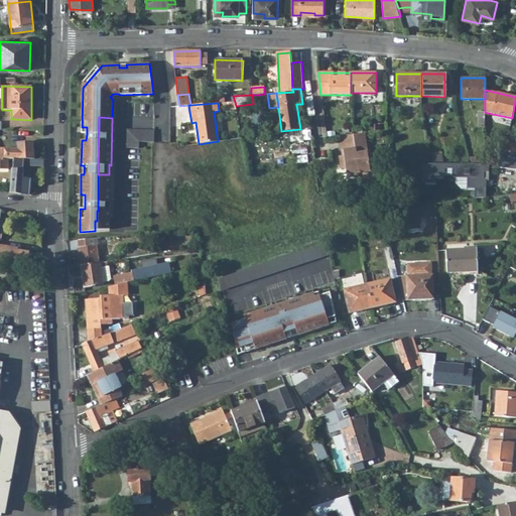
[(300,129),(281,131),(282,137),(303,134),(302,128),(300,129)]
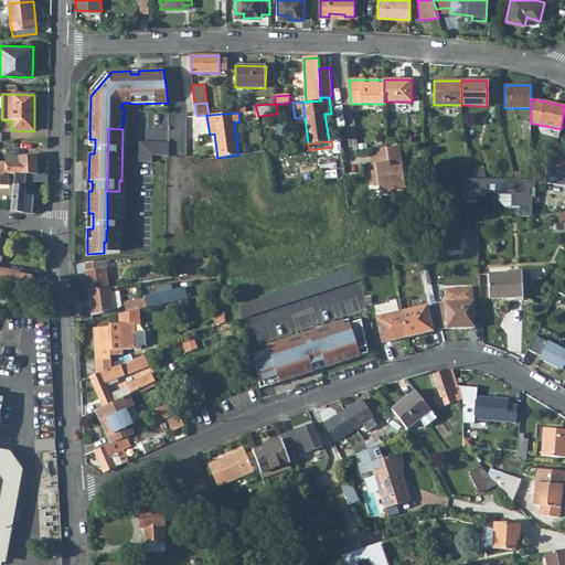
[(169,156),(169,142),(139,141),(139,162),(152,162),(152,156),(169,156)]
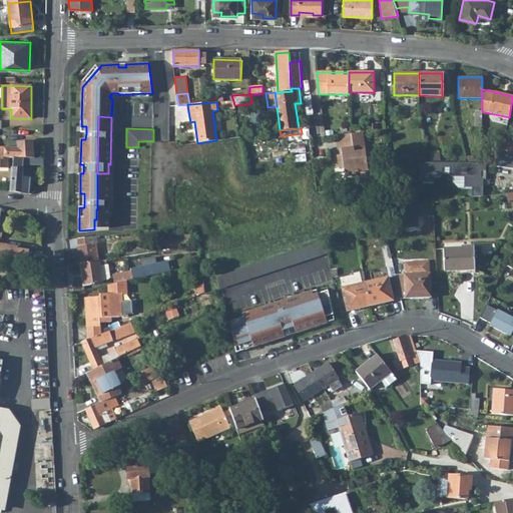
[(369,173),(363,132),(360,133),(350,134),(337,135),(339,150),(343,150),(344,154),(340,155),(337,155),(339,168),(344,167),(345,174),(357,172),(357,174),(369,173)]
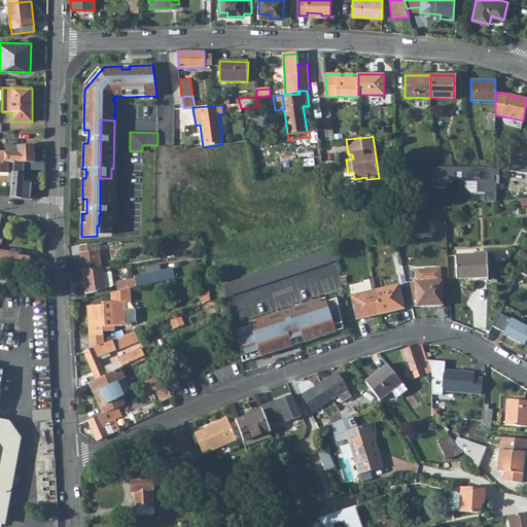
[(526,146),(517,144),(515,154),(526,156),(526,146)]
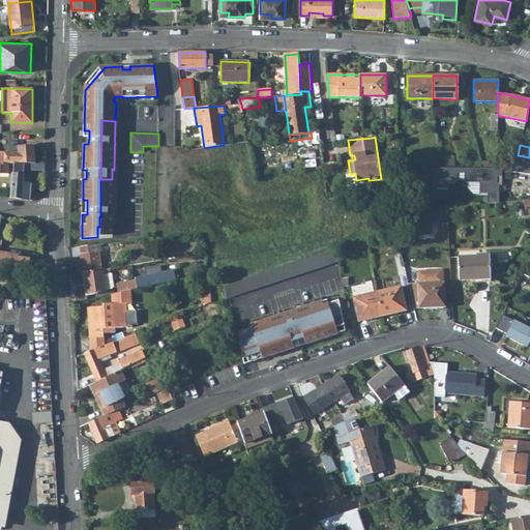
[(24,164),(29,164),(35,164),(33,147),(17,148),(18,153),(0,151),(0,163),(8,163),(13,163),(24,164)]
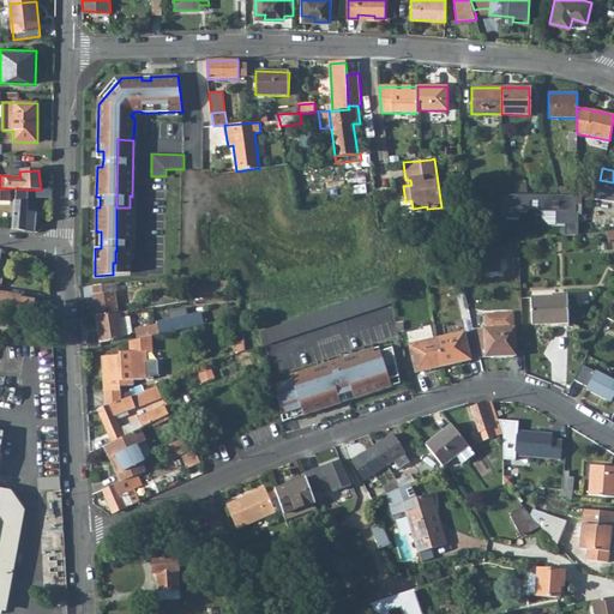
[(361,172),(353,173),(354,182),(366,181),(365,173),(361,173),(361,172)]
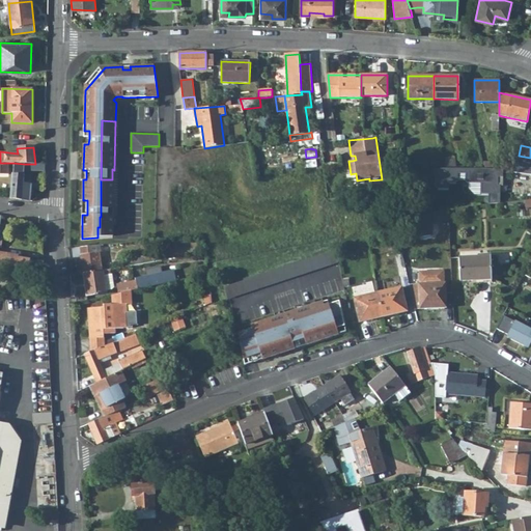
[(456,165),(454,158),(445,159),(446,166),(456,165)]
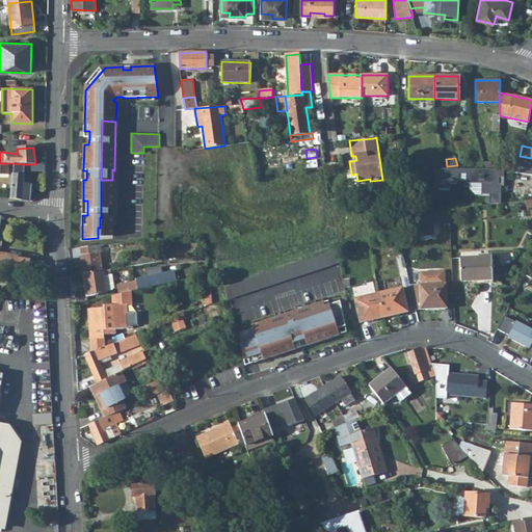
[(0,174),(8,175),(8,163),(0,163),(0,174)]
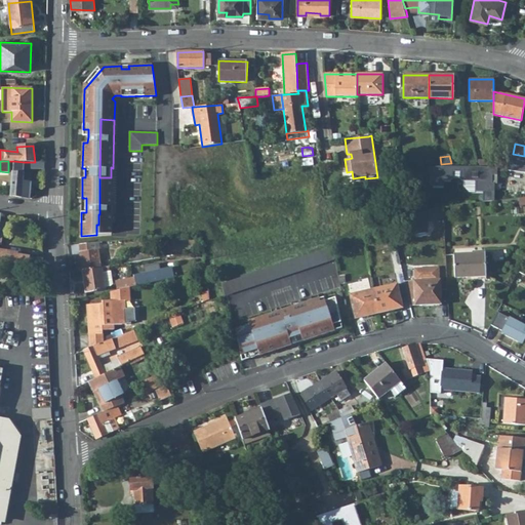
[(23,182),(24,168),(24,162),(13,161),(11,196),(32,199),(33,183),(31,183),(23,182)]
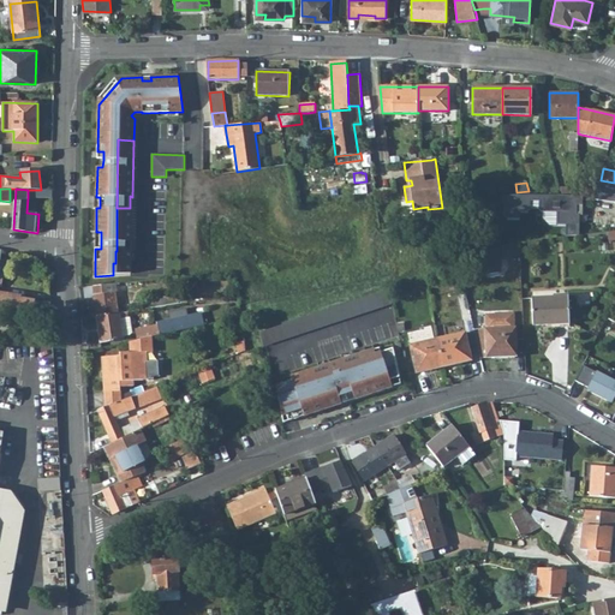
[(515,195),(505,196),(505,214),(507,216),(519,218),(519,212),(527,212),(530,209),(530,201),(539,201),(539,209),(542,212),(557,212),(557,224),(566,224),(579,224),(579,215),(579,214),(577,214),(577,204),(583,204),(583,197),(577,196),(561,195),(520,195),(515,195)]
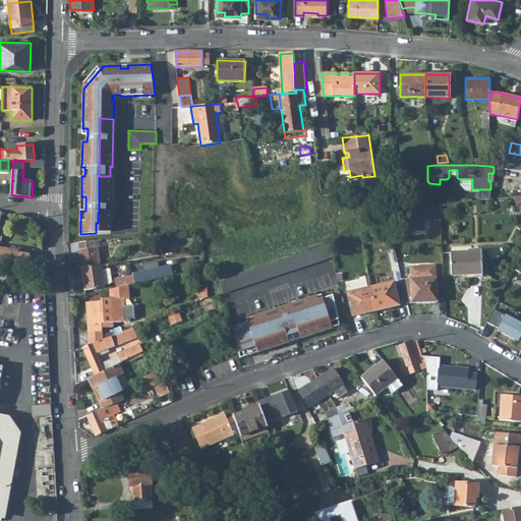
[(110,176),(99,176),(99,203),(99,213),(98,213),(98,223),(96,223),(96,233),(111,231),(112,177),(110,176)]
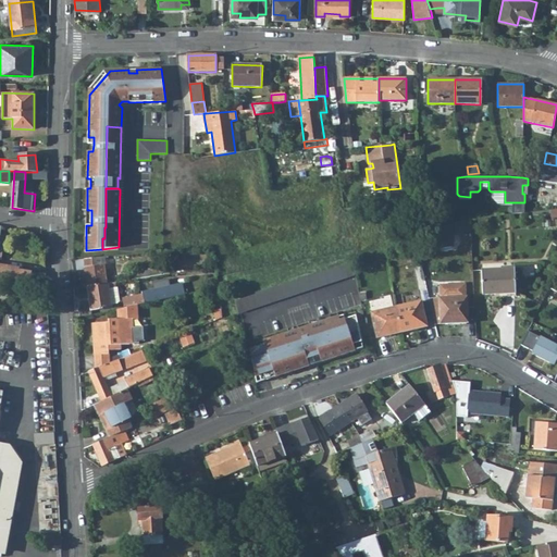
[(238,197),(229,199),(230,206),(239,205),(238,197)]
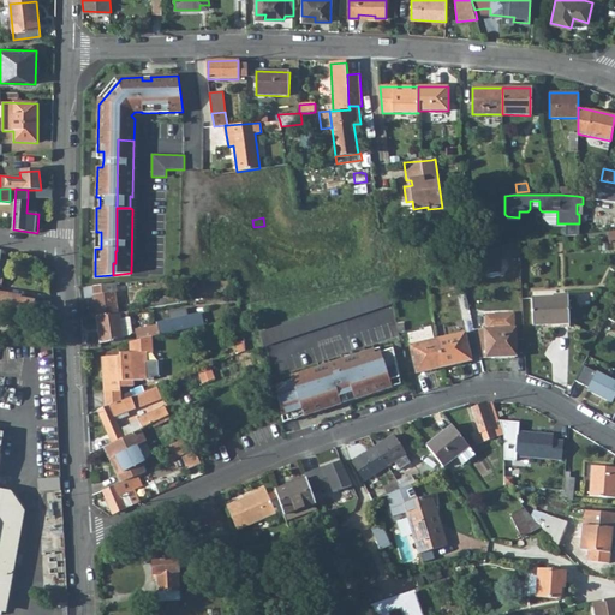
[(252,220),(242,221),(243,230),(254,227),(252,220)]
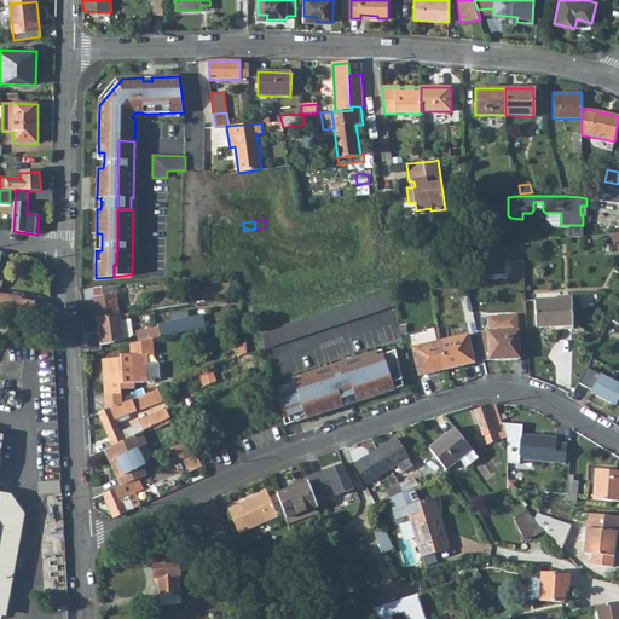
[(583,225),(570,225),(570,238),(583,237),(583,225)]
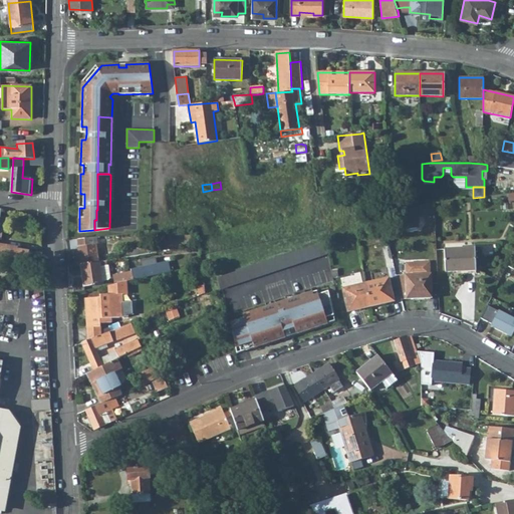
[(415,207),(406,209),(402,229),(417,227),(422,206),(415,207)]
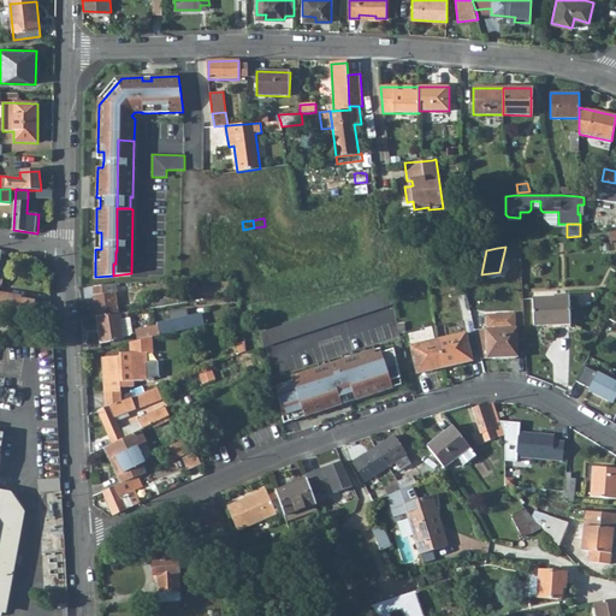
[(93,296),(96,317),(128,313),(129,312),(126,292),(120,294),(119,284),(94,286),(95,296),(93,296)]
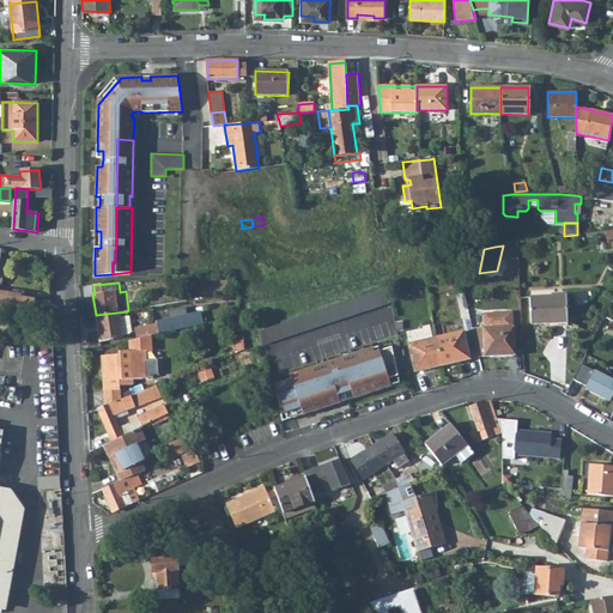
[(259,332),(263,345),(265,345),(387,303),(382,290),(259,332)]
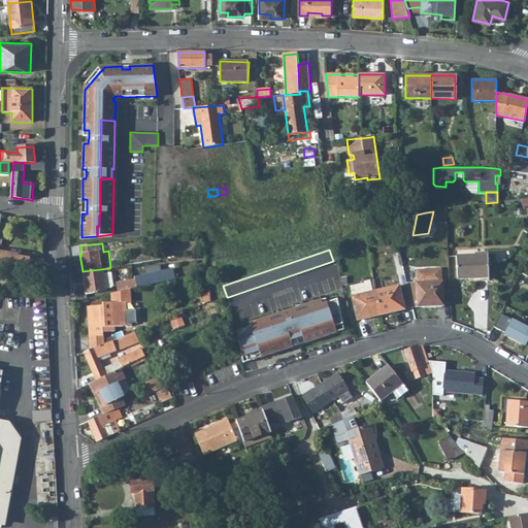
[(457,278),(489,277),(488,254),(456,256),(457,278)]
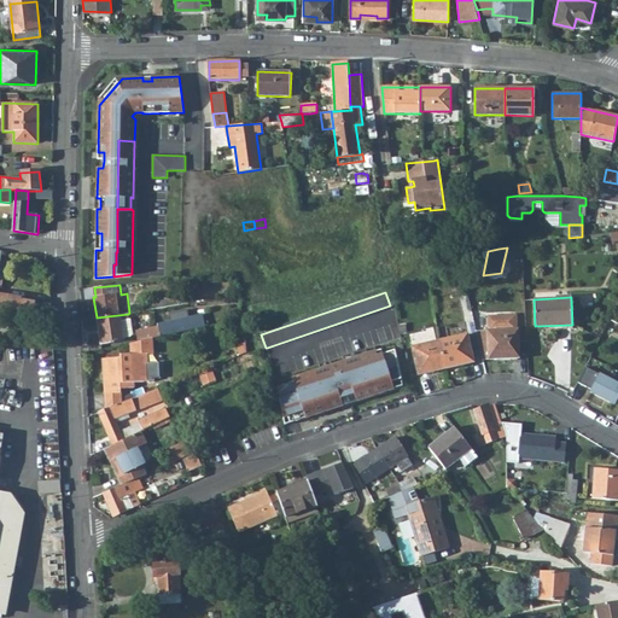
[(150,302),(146,310),(151,310),(162,308),(179,305),(178,299),(170,301),(169,298),(150,302)]
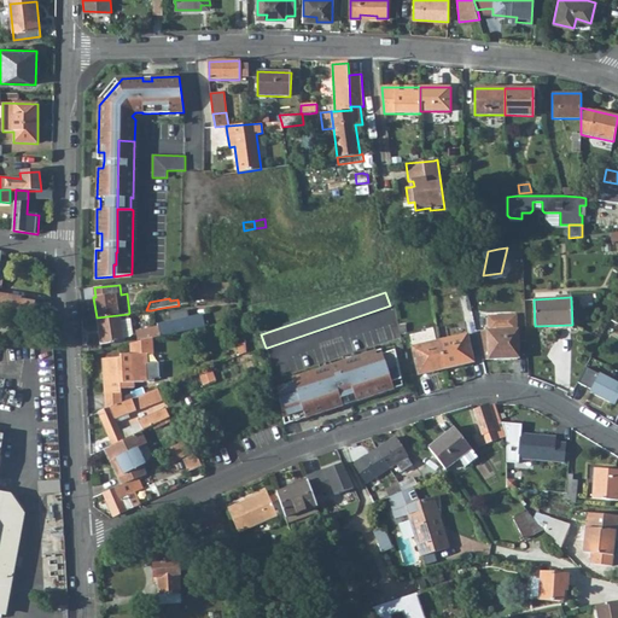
[(23,301),(22,310),(48,314),(51,304),(23,301)]
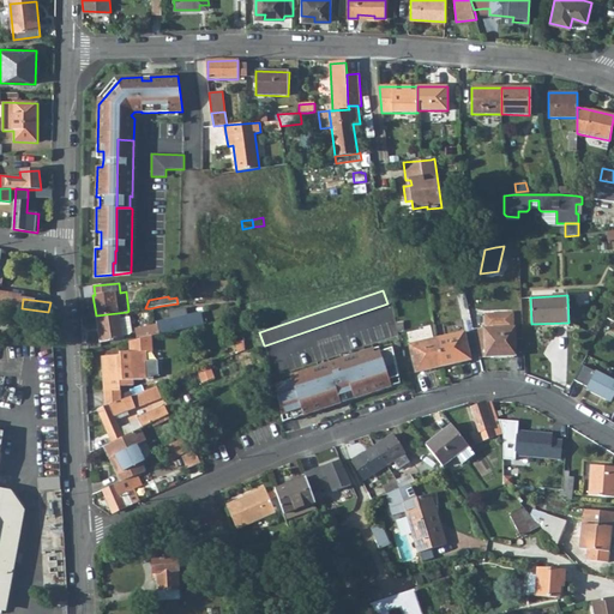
[(163,312),(164,320),(187,315),(186,307),(169,311),(169,309),(163,312)]
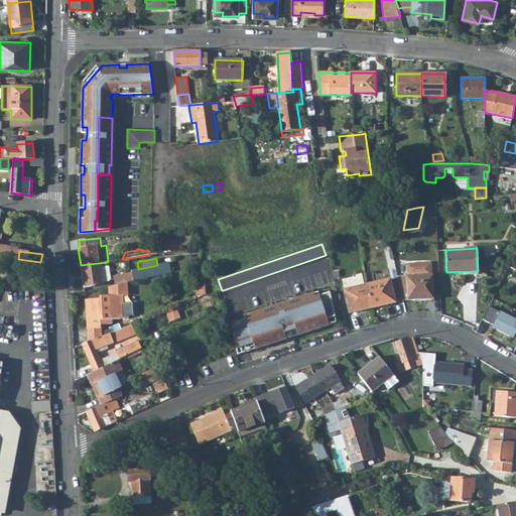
[(107,266),(107,262),(81,265),(84,285),(74,287),(75,294),(86,292),(85,287),(104,285),(103,282),(101,267),(107,266)]
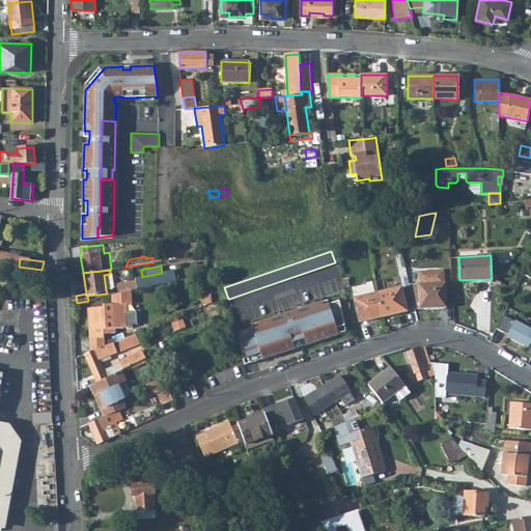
[(444,270),(419,272),(419,284),(409,285),(414,309),(420,309),(436,308),(436,307),(446,306),(445,283),(444,283),(444,270)]
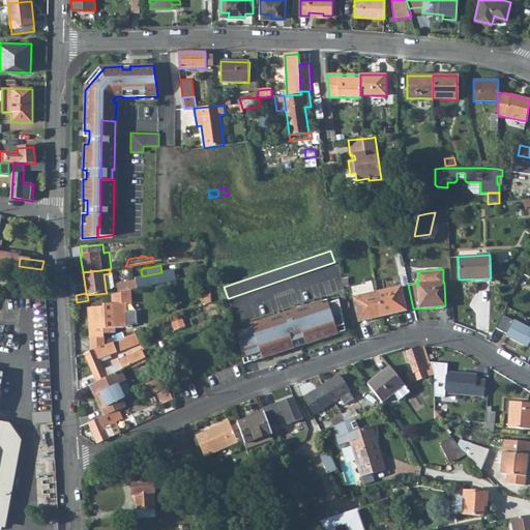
[(116,284),(118,293),(130,290),(176,281),(174,270),(162,272),(142,276),(136,278),(136,280),(116,284)]
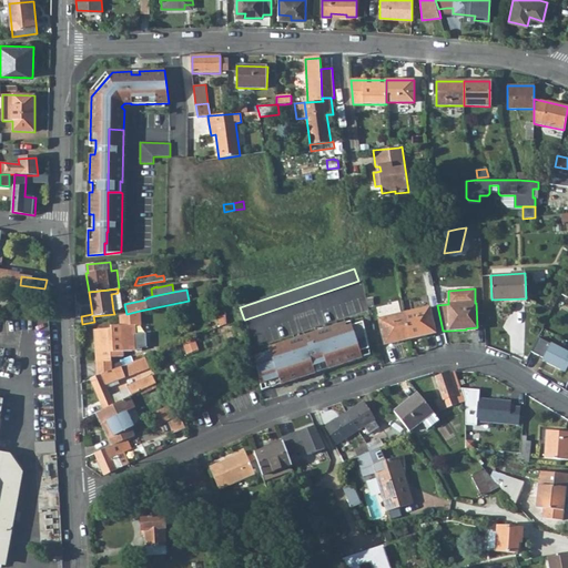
[(118,293),(111,294),(113,311),(120,310),(122,307),(120,292),(118,293)]
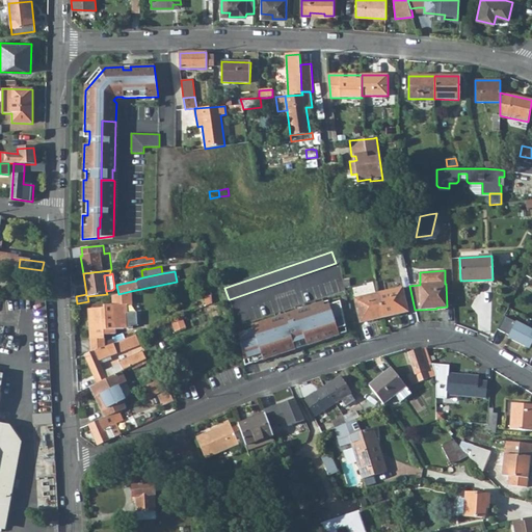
[(402,288),(378,293),(383,314),(393,312),(394,315),(408,312),(402,288)]
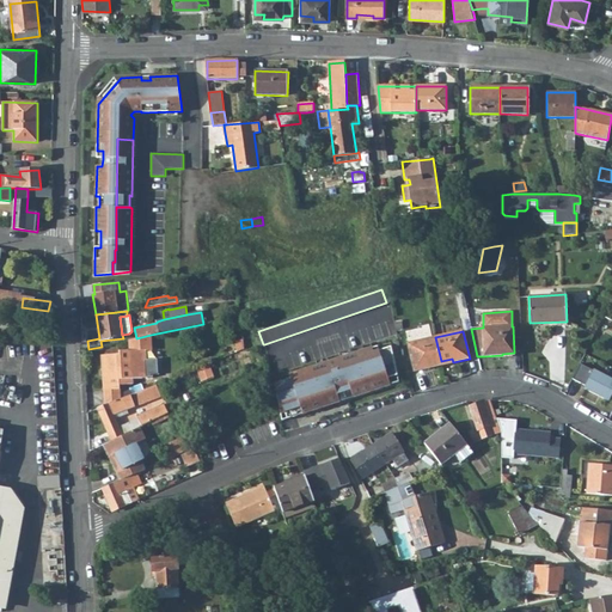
[(120,354),(102,355),(105,405),(121,399),(120,385),(133,384),(133,379),(148,378),(148,379),(153,378),(153,375),(158,375),(157,359),(147,360),(146,350),(152,350),(151,335),(136,338),(129,340),(129,350),(120,352),(120,354)]
